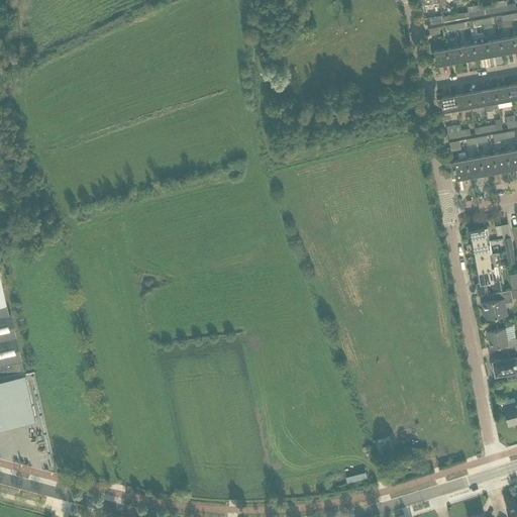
[(508,10),(507,5),(501,6),(500,1),(493,2),(494,5),(495,12),(508,10)]
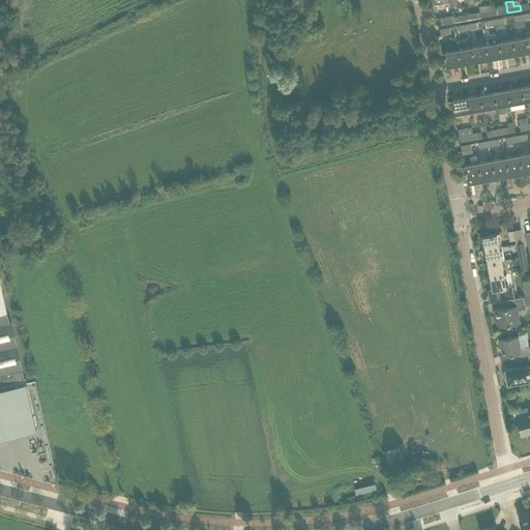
[(494,15),(493,7),(492,4),(478,7),(479,12),(480,18),(494,15)]
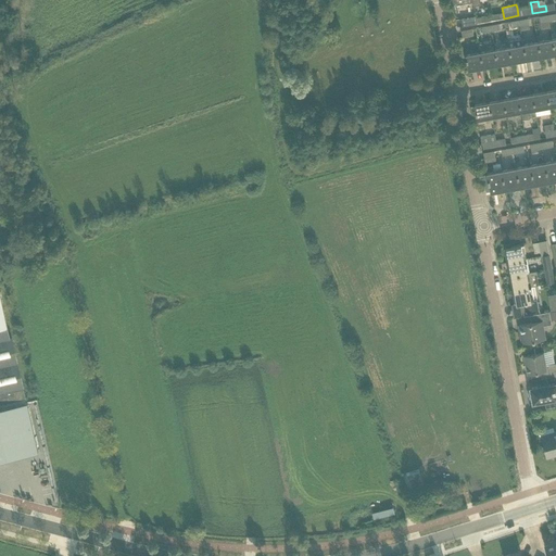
[(531,5),(517,8),(518,15),(532,13),(531,5)]
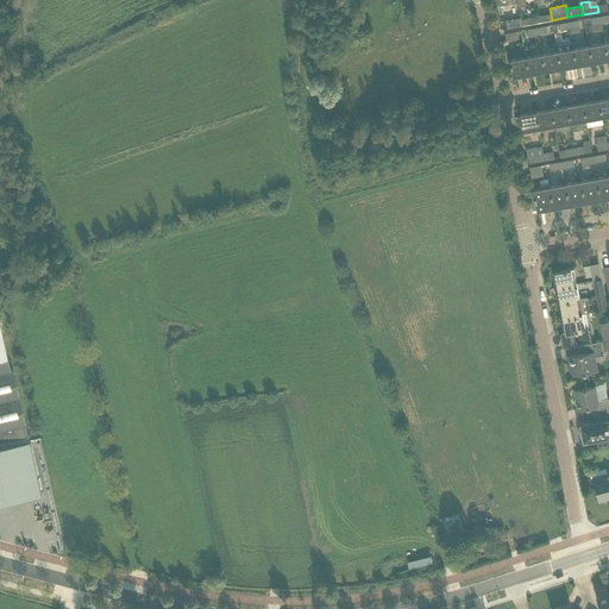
[(521,18),(518,19),(506,22),(507,29),(522,26),(521,18)]
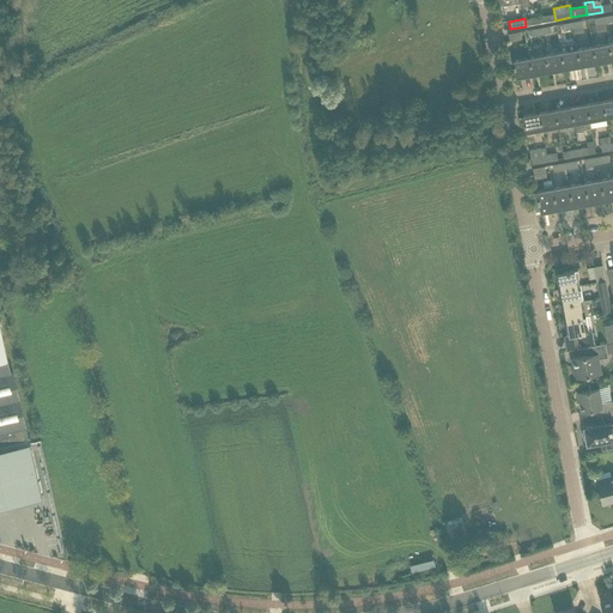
[(575,43),(559,46),(560,53),(564,70),(580,66),(576,49),(575,43)]
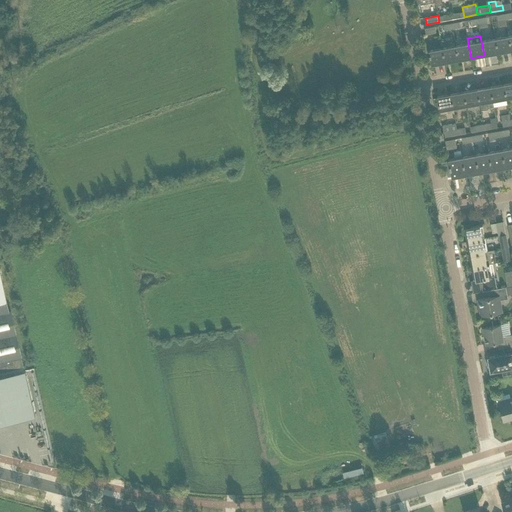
[(511,51),(508,36),(495,39),(497,53),(511,51)]
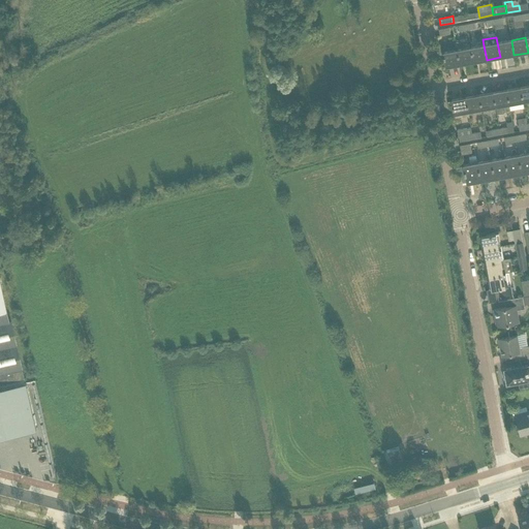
[(514,55),(511,40),(497,42),(500,57),(514,55)]
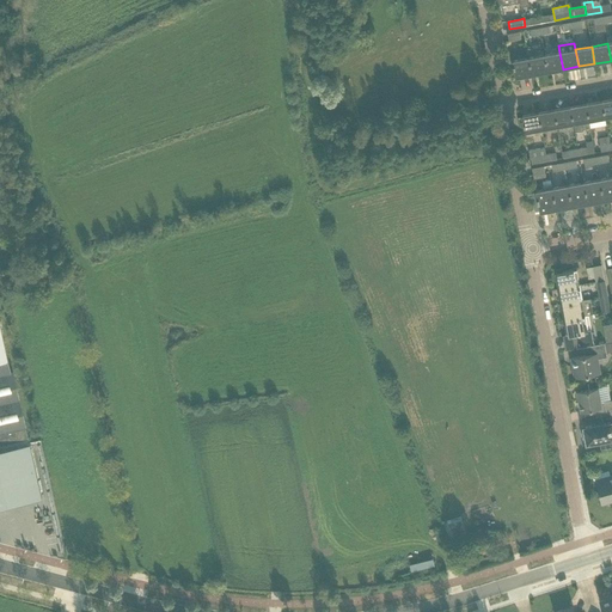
[(563,69),(560,53),(544,55),(548,72),(563,69)]
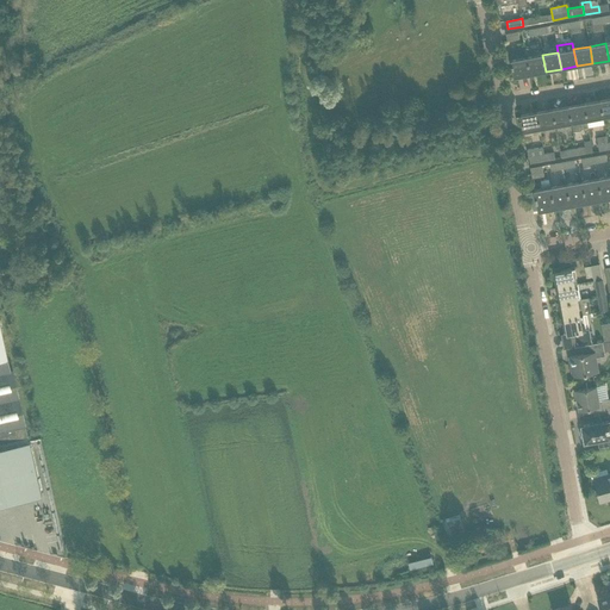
[(546,72),(542,55),(527,57),(529,75),(546,72)]
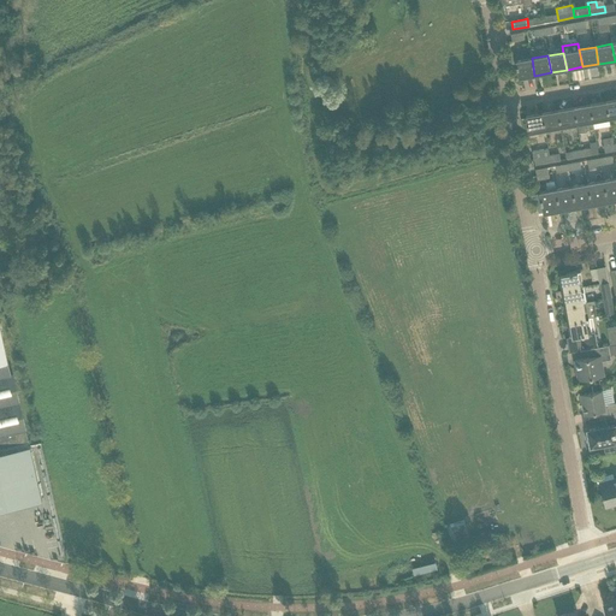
[(534,76),(532,58),(515,61),(519,78),(534,76)]
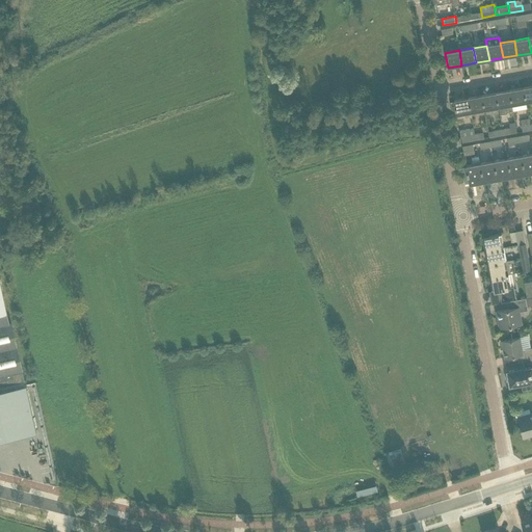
[(531,101),(531,85),(523,87),(526,102),(531,101)]
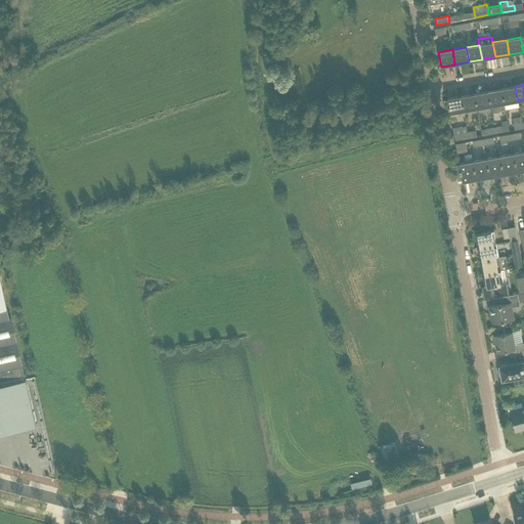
[(518,100),(515,86),(501,89),(505,103),(518,100)]
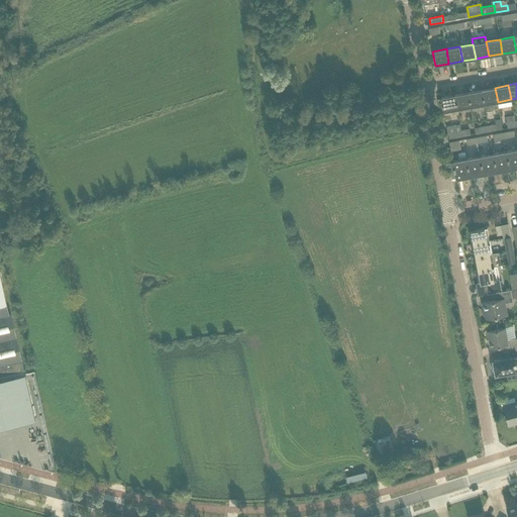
[(498,102),(495,88),(482,90),(484,104),(492,103),(493,109),(499,108),(498,102)]
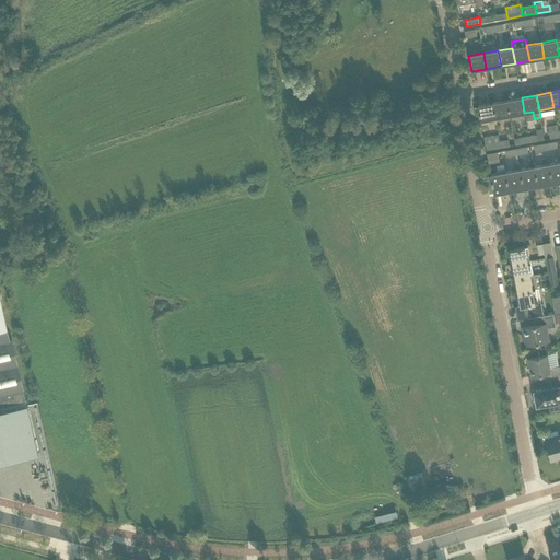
[(524,113),(522,97),(508,101),(510,116),(524,113)]
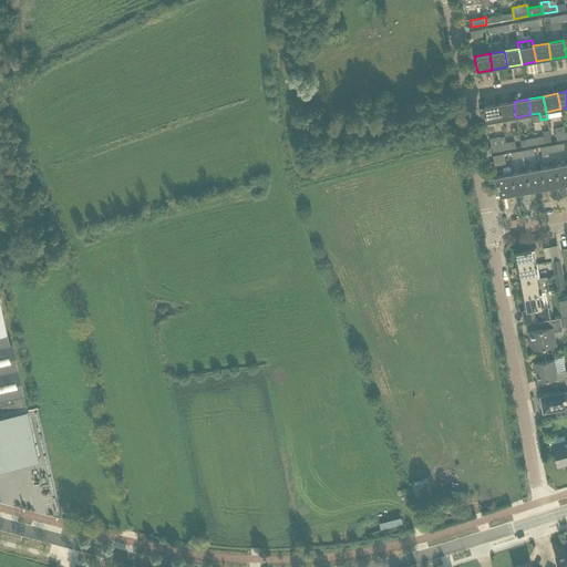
[(516,117),(514,102),(498,104),(502,120),(516,117)]
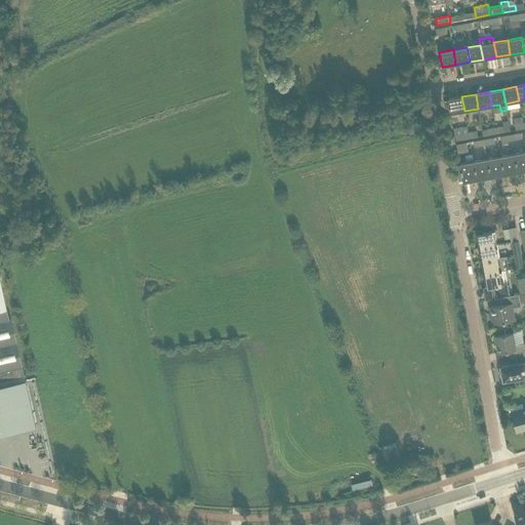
[(465,111),(461,96),(448,98),(450,113),(458,112),(459,117),(465,115),(465,111)]
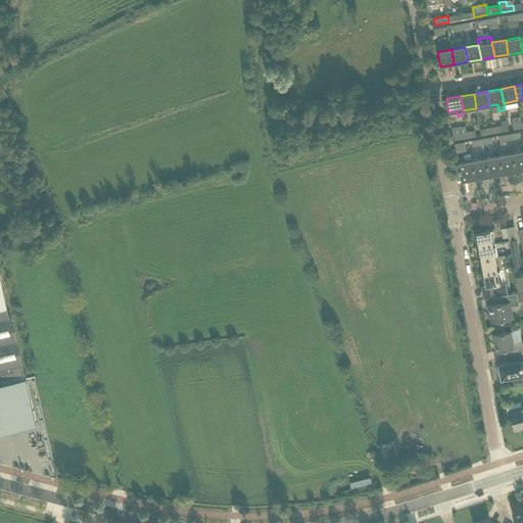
[(520,138),(519,132),(508,134),(509,140),(520,138)]
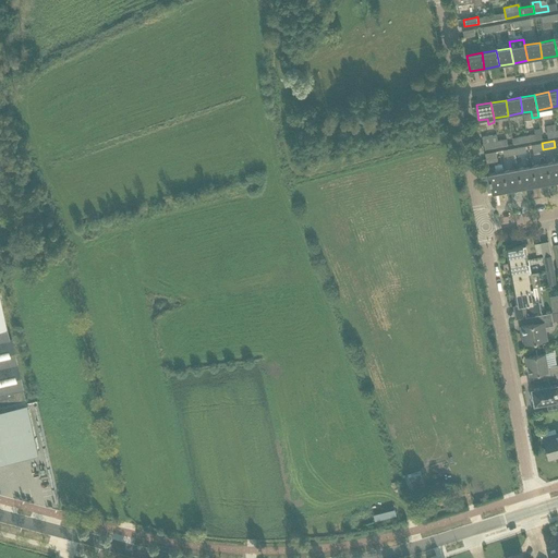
[(557,181),(557,161),(546,164),(549,183),(557,181)]
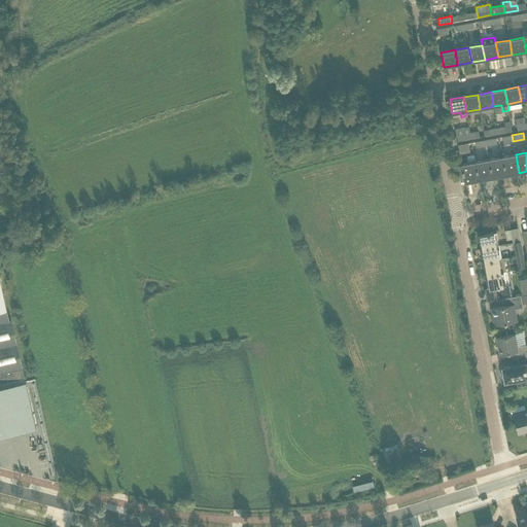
[(519,173),(516,154),(502,157),(505,176),(519,173)]
